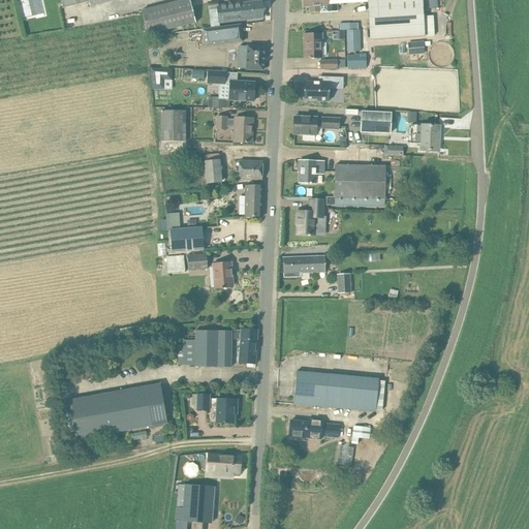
[(60,0),(63,8),(88,2),(90,7),(117,0),(60,0)]
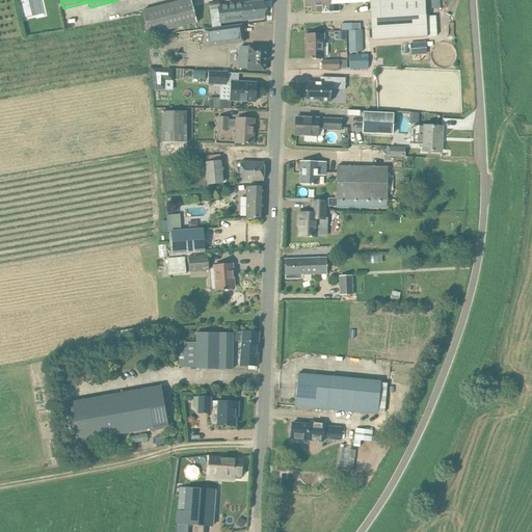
[(190,0),(180,0),(141,10),(149,35),(197,23),(190,0)]
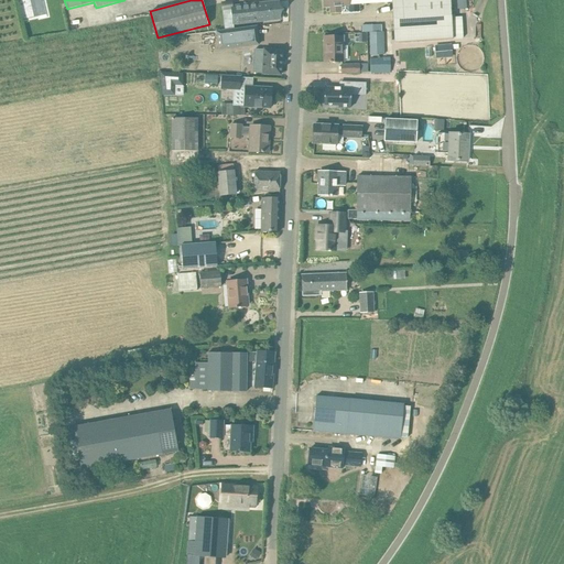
[(340,7),(349,6),(392,3),(393,43),(463,39),(462,17),(452,18),(449,0),(323,0),(324,8),(329,7),(329,13),(342,13),(340,7)]
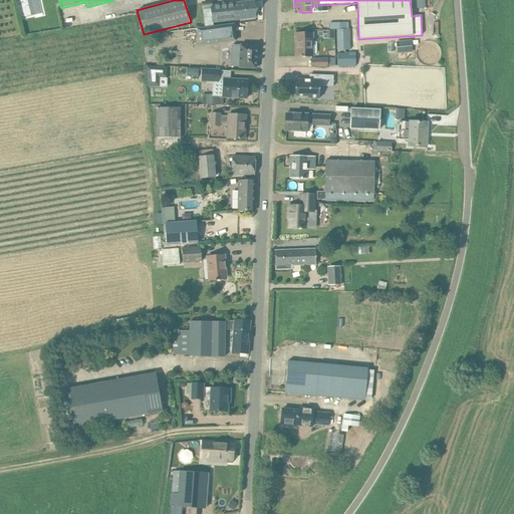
[(211,6),(213,22),(255,17),(255,16),(257,16),(257,8),(254,8),(254,1),(211,6)]
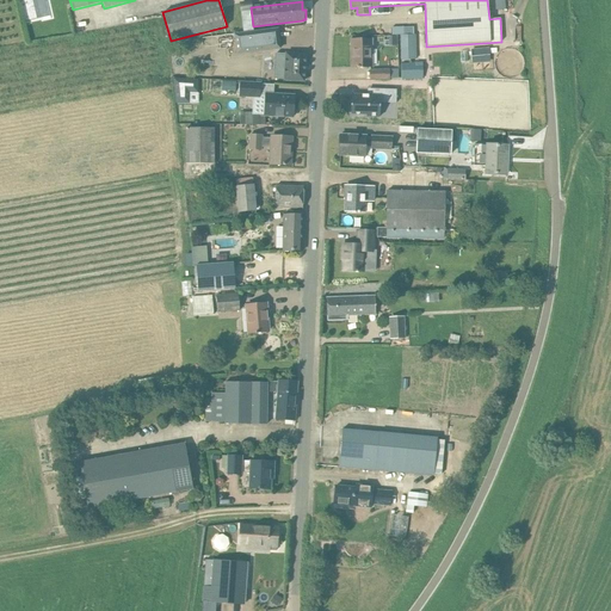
[(403,26),(392,28),(392,35),(401,35),(401,60),(415,60),(414,34),(403,35),(403,26)]
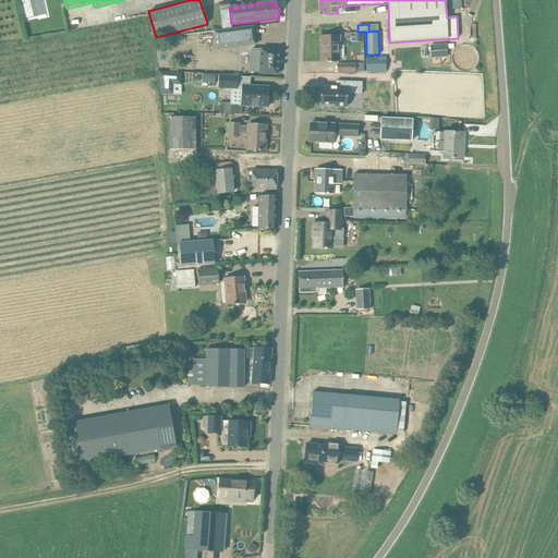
[(215,32),(217,49),(255,44),(253,27),(215,32)]
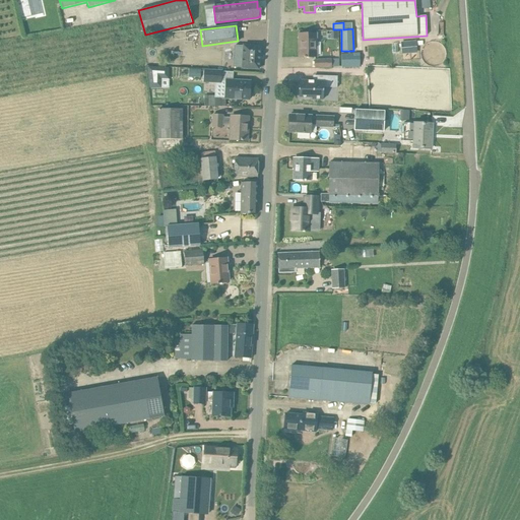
[(299,34),(299,41),(301,41),(301,57),(317,57),(316,33),(299,34)]
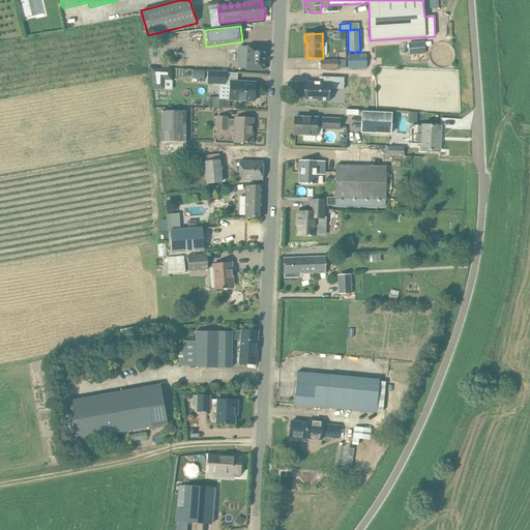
[(423,42),(409,43),(410,52),(424,51),(423,42)]
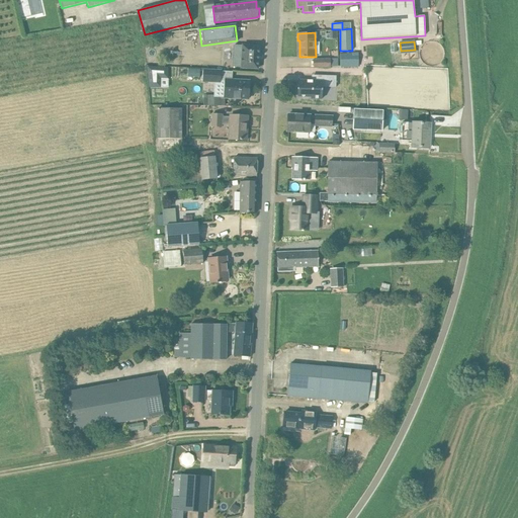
[(243,68),(257,68),(258,47),(244,46),(242,46),(242,47),(233,46),(232,67),(241,67),(241,68),(243,68)]
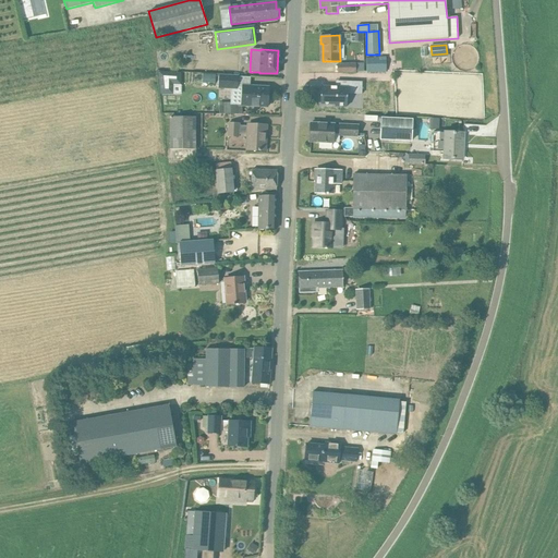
[(387,72),(388,57),(367,57),(366,71),(387,72)]
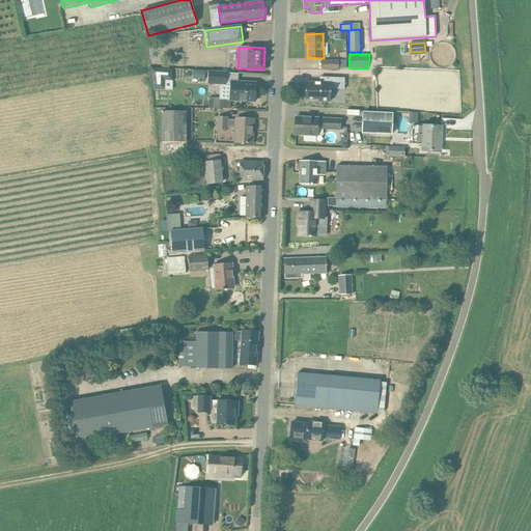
[(338,60),(322,60),(322,70),(338,70),(338,60)]
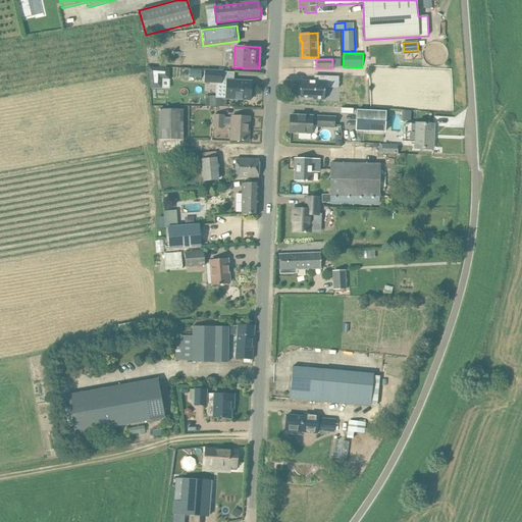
[(249,98),(250,83),(220,81),(221,71),(205,70),(205,83),(216,84),(215,96),(209,96),(209,98),(205,98),(205,106),(226,106),(226,99),(223,99),(223,97),(249,98)]
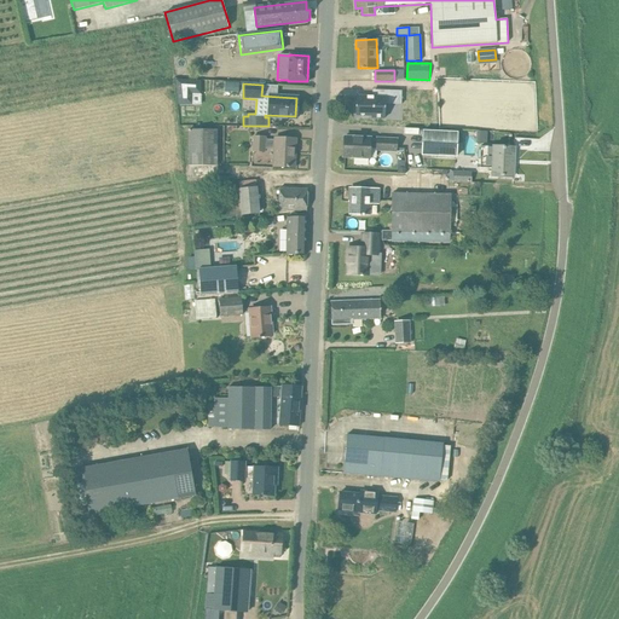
[(356,97),(356,116),(371,116),(371,119),(385,119),(385,104),(401,104),(401,91),(385,91),(385,97),(371,97),(356,97)]
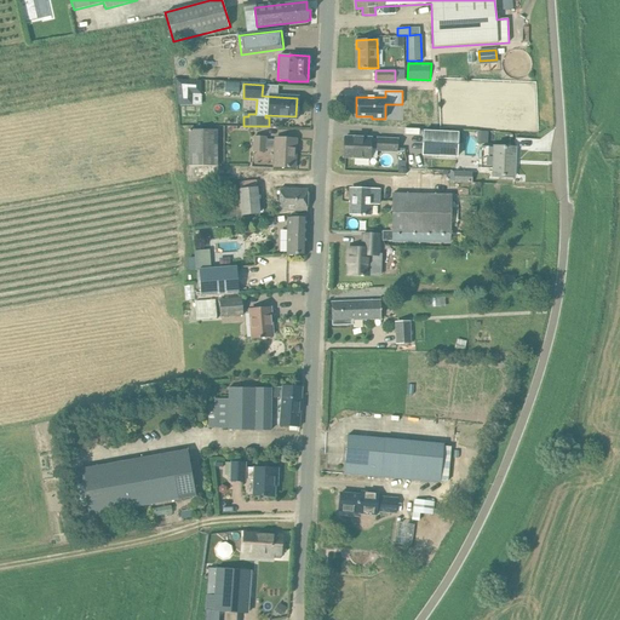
[(217,130),(189,130),(189,166),(217,166),(217,130)]
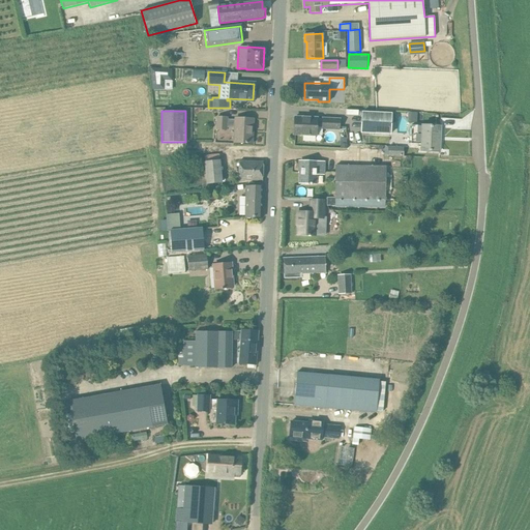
[(361,112),(361,133),(390,135),(391,113),(361,112)]
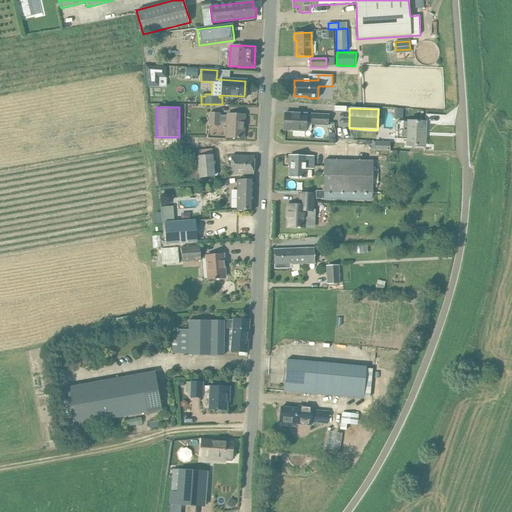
[(227,114),(227,116),(219,115),(220,113),(209,112),(208,125),(219,126),(219,123),(226,124),(226,138),(243,139),(244,115),(227,114)]
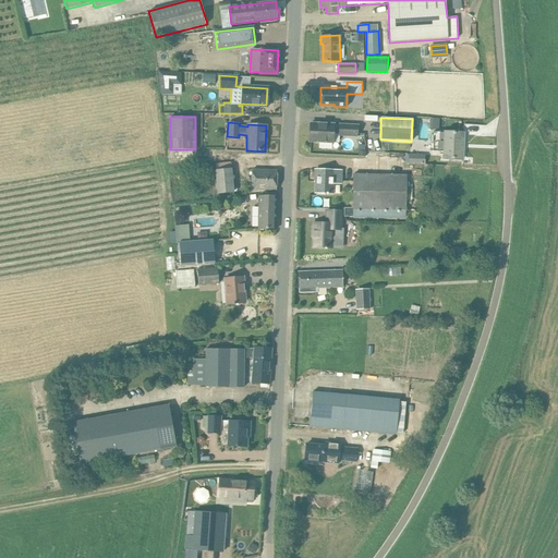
[(310,122),(308,141),(332,142),(332,133),(339,133),(339,135),(356,135),(356,124),(339,124),(339,125),(332,125),(332,123),(310,122)]
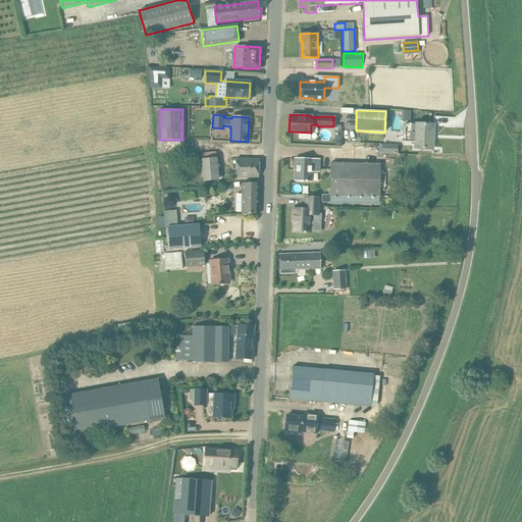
[(405,122),(404,142),(415,142),(415,148),(432,149),(433,124),(405,122)]
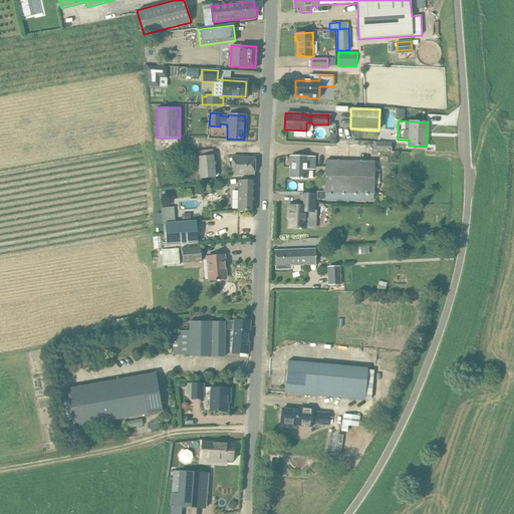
[(375,150),(392,151),(392,143),(375,142),(375,150)]
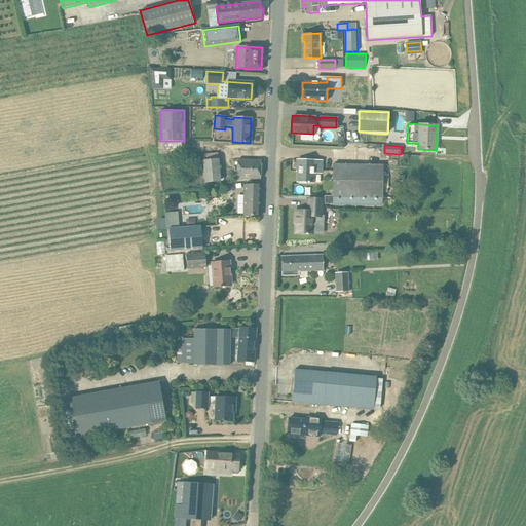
[(217,153),(203,154),(205,183),(219,182),(217,153)]
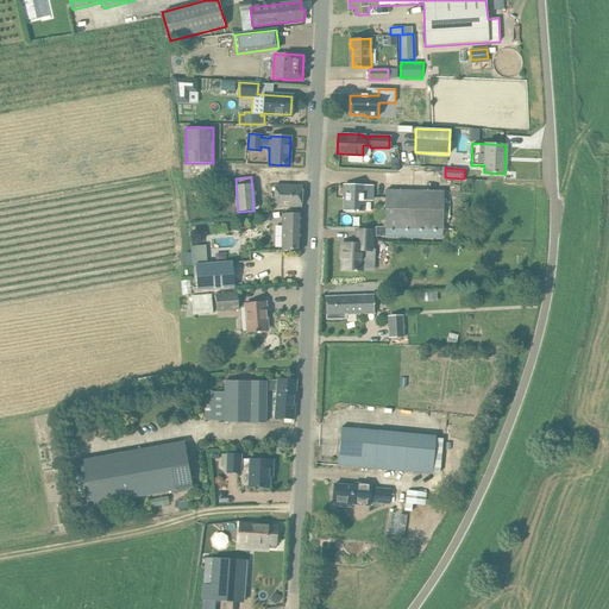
[(275,186),(275,207),(301,207),(302,186),(275,186)]
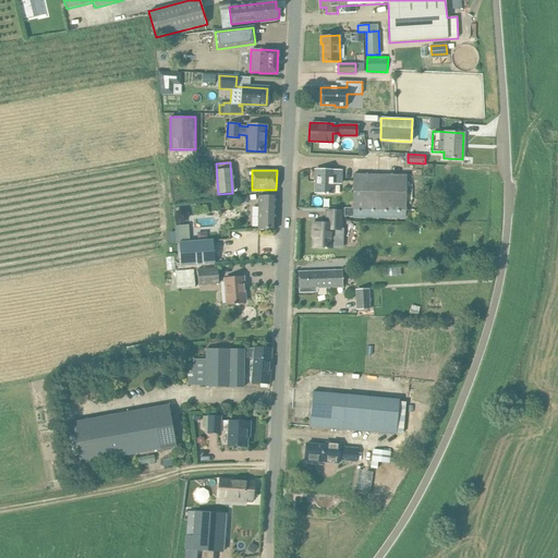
[(332,193),(332,183),(341,184),(341,171),(334,171),(334,170),(315,170),(315,178),(316,178),(315,193),(332,193)]
